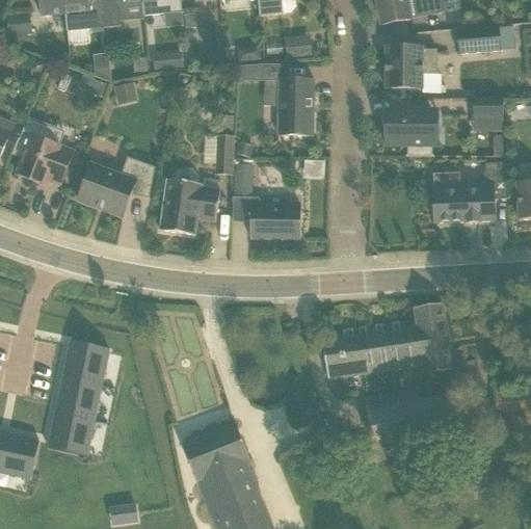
[(37,0),(40,15),(64,12),(62,0),(37,0)]
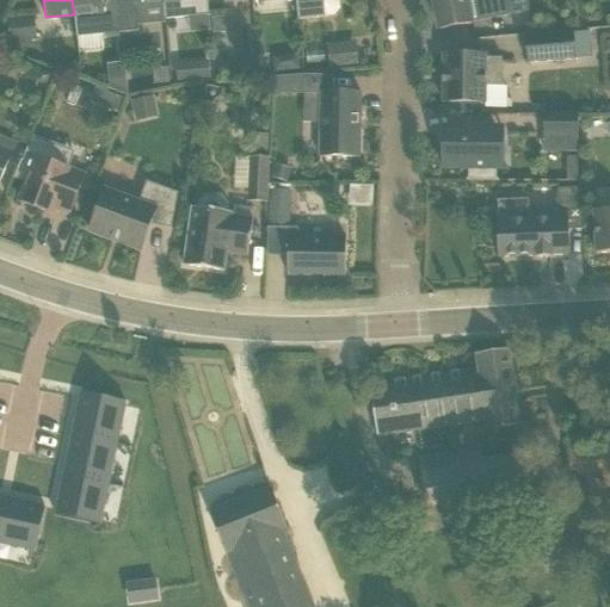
[(72,0),(74,14),(98,12),(100,31),(119,29),(116,0),(72,0)]
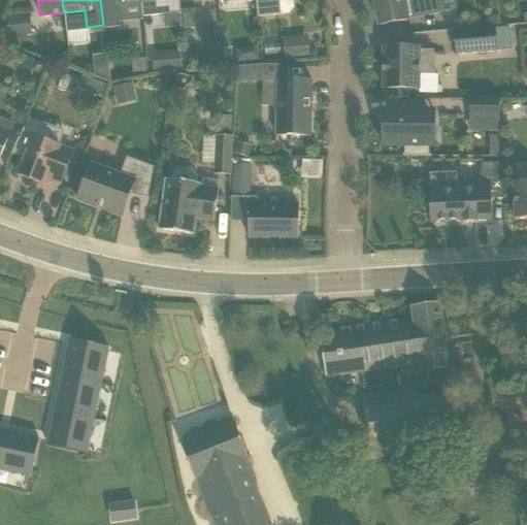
[(140,0),(100,0),(103,25),(119,24),(117,2),(140,0)]
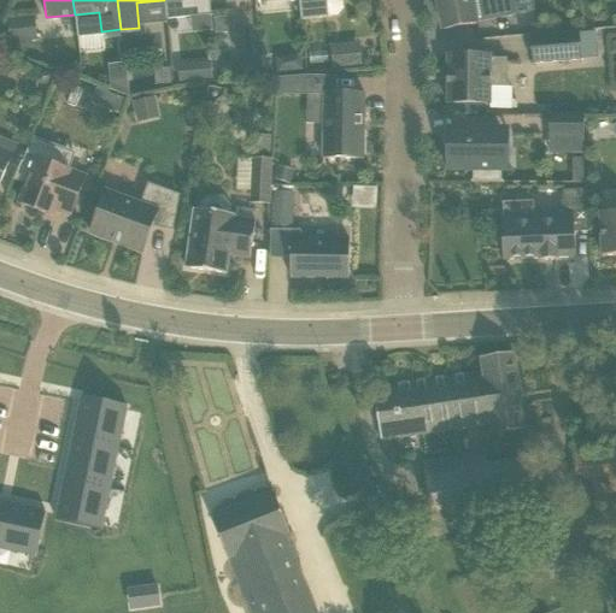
[(164,0),(165,16),(210,11),(207,0),(164,0)]
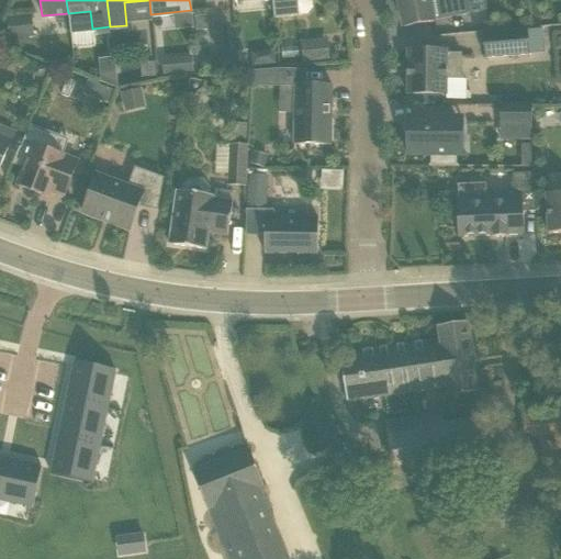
[(271,0),(273,15),(299,13),(296,0),(271,0)]
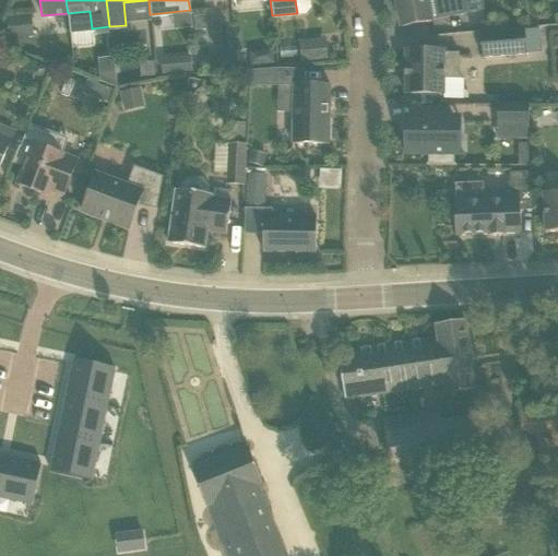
[(396,0),(401,25),(430,19),(466,12),(464,0),(396,0)]
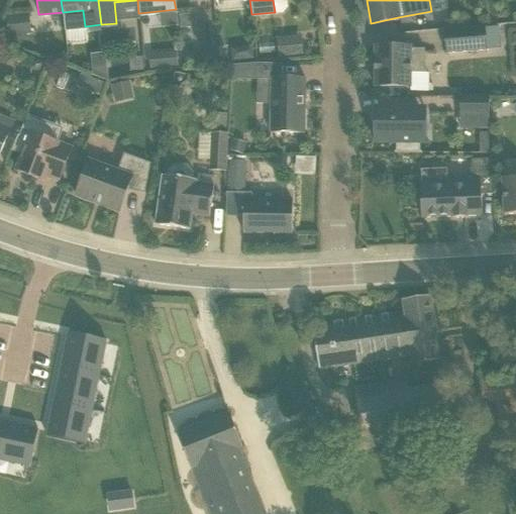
[(178,12),(180,27),(191,25),(189,11),(178,12)]
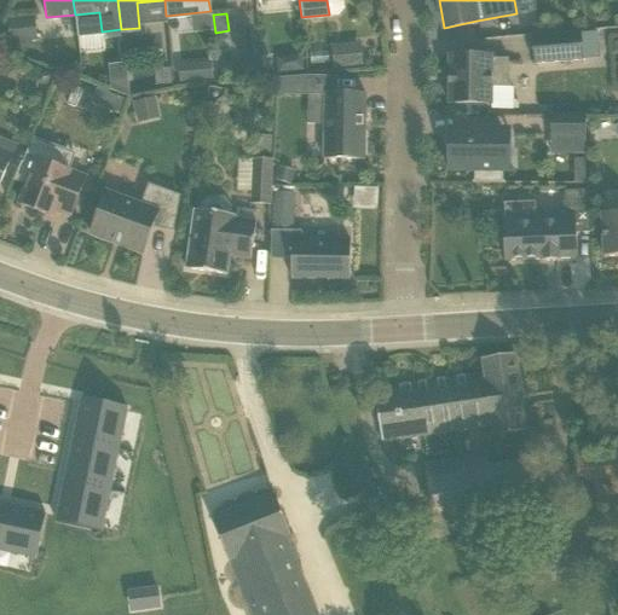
[(22,39),(19,16),(6,17),(9,40),(22,39)]
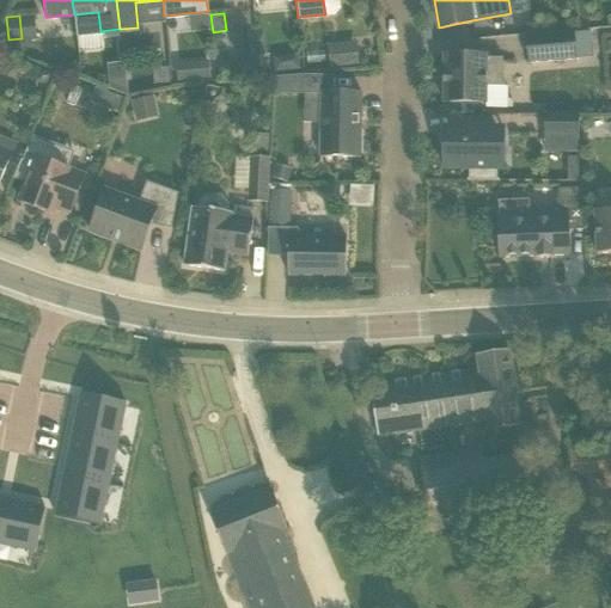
[(573,29),(525,32),(527,61),(575,57),(573,29)]
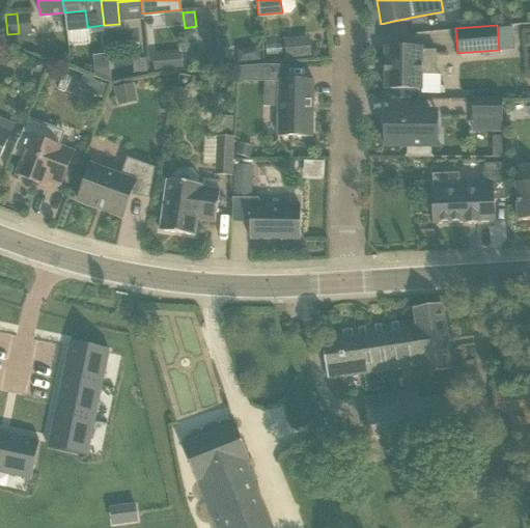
[(297,35),(284,36),(286,56),(299,55),(297,35)]
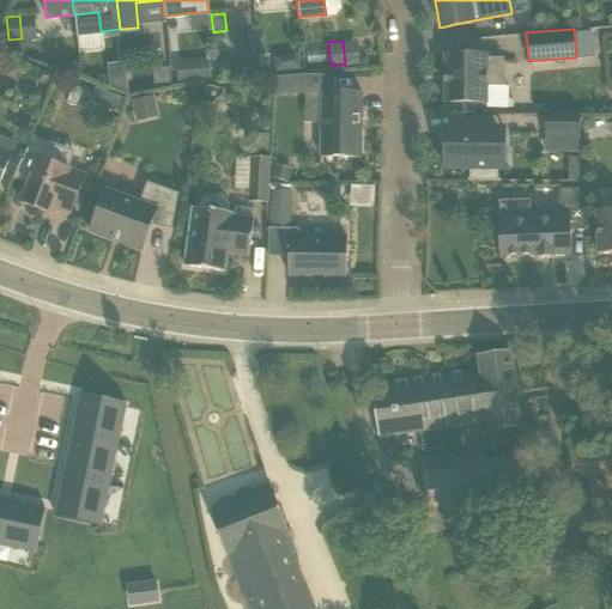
[(285,53),(288,68),(300,67),(298,52),(285,53)]
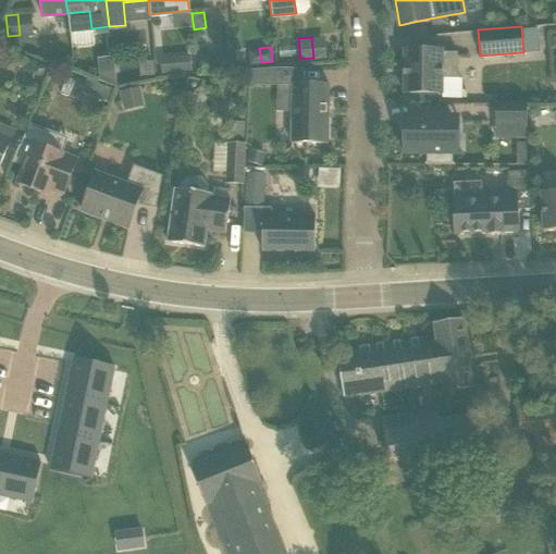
[(404,48),(403,90),(442,91),(442,76),(457,76),(457,50),(442,50),(442,48),(404,48)]
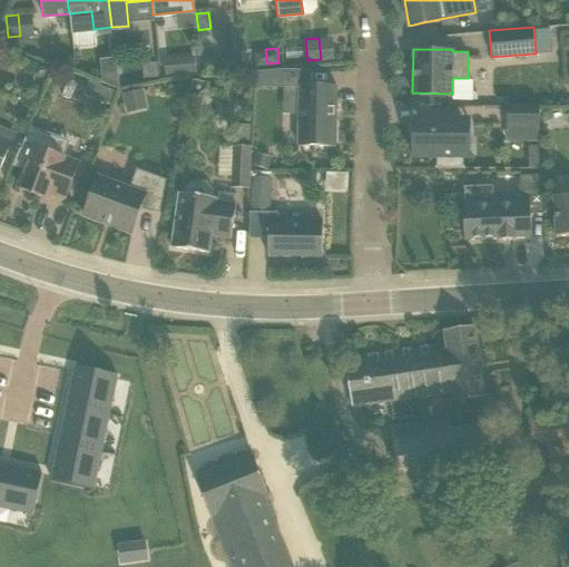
[(194,54),(176,56),(178,71),(195,70),(194,54)]
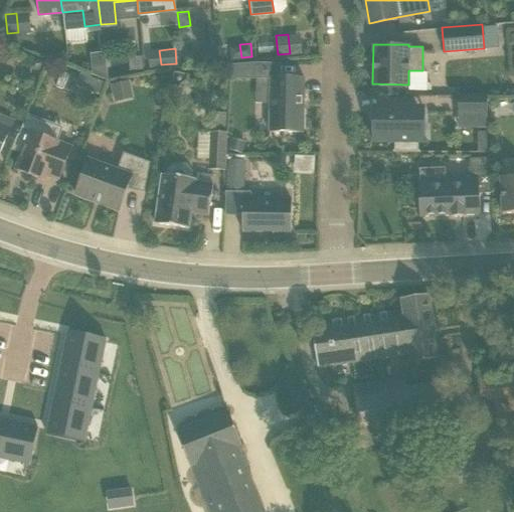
[(143,67),(141,54),(127,55),(128,69),(143,67)]
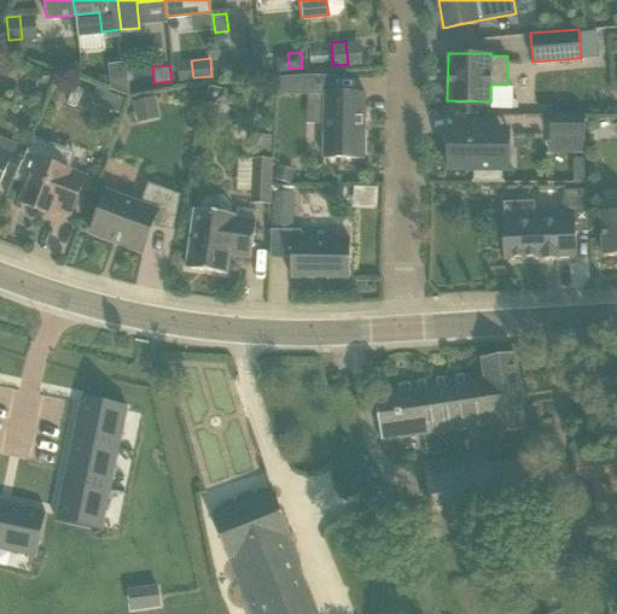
[(46,83),(51,71),(40,68),(35,80),(46,83)]
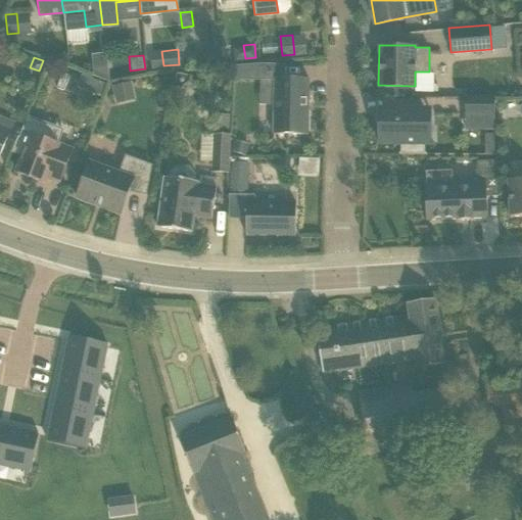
[(92,77),(88,90),(99,94),(104,81),(92,77)]
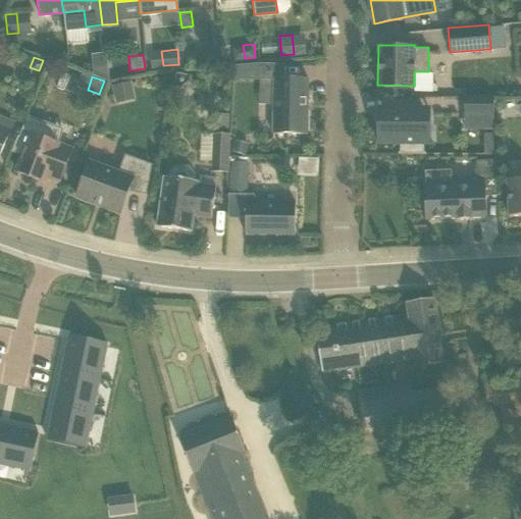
[(271,132),(306,133),(307,78),(273,76),(271,132)]
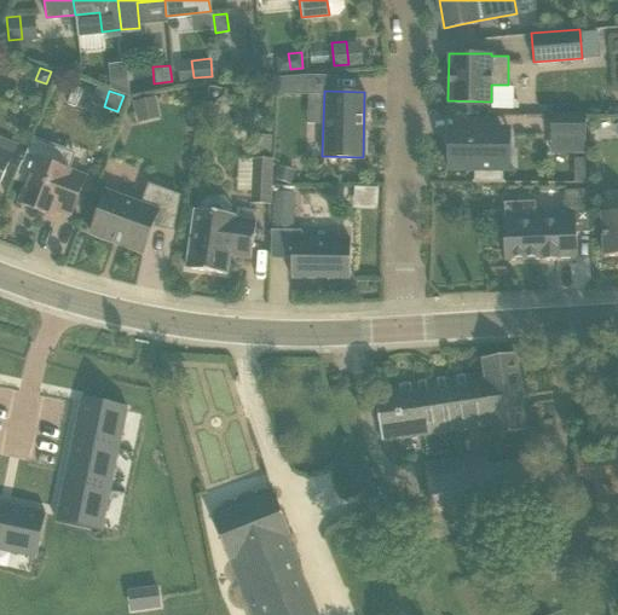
[(156,92),(133,97),(137,116),(160,111),(156,92)]
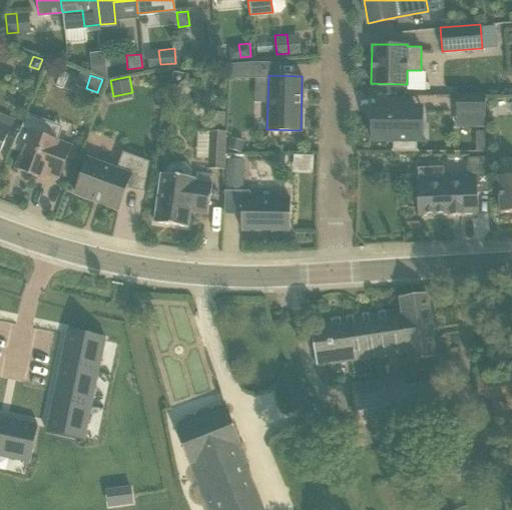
[(485,93),(456,92),(456,110),(474,111),(474,124),(484,125),(485,93)]
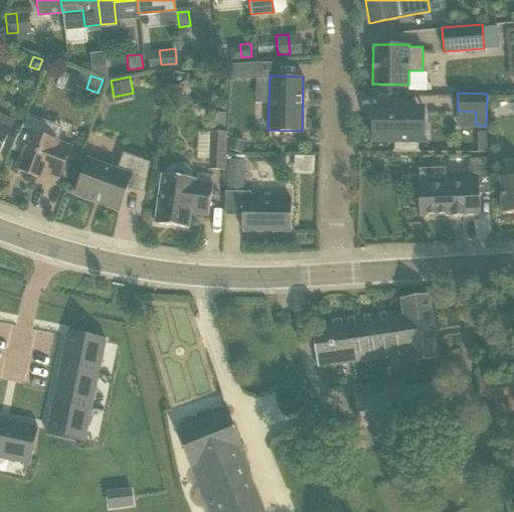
[(392,150),(416,150),(416,142),(417,125),(422,125),(423,106),(372,106),(372,139),(393,139),(393,148),(392,148),(392,150)]
